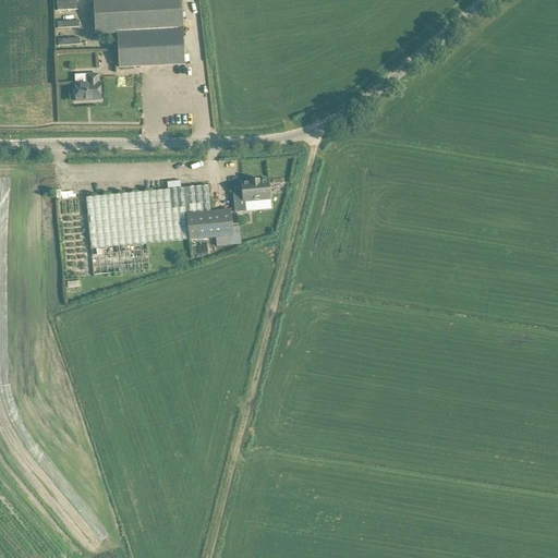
[(93,0),(95,35),(117,34),(183,31),(181,0),(93,0)]
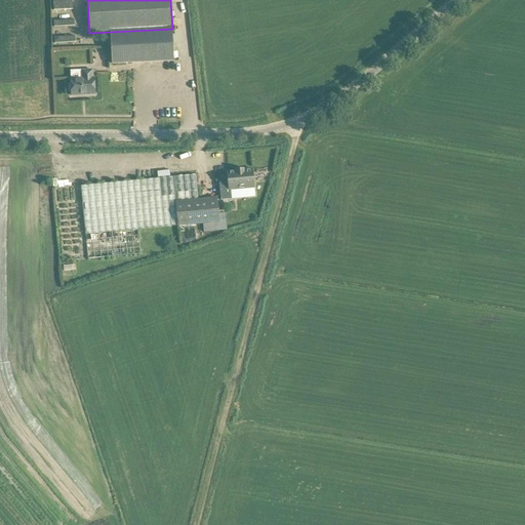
[(172,29),(110,32),(112,64),(174,61),(172,29)]
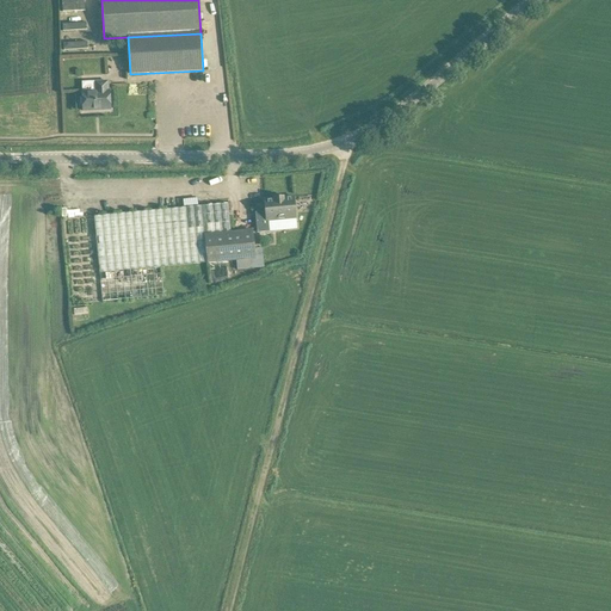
[(82,92),(82,97),(80,99),(80,105),(84,106),(84,111),(111,110),(110,91),(109,91),(107,81),(100,82),(100,91),(82,92)]
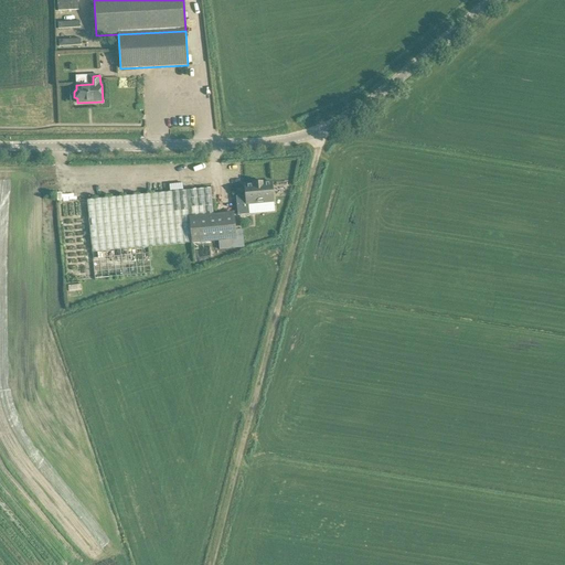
[(169,192),(187,189),(185,182),(168,185),(169,192)]
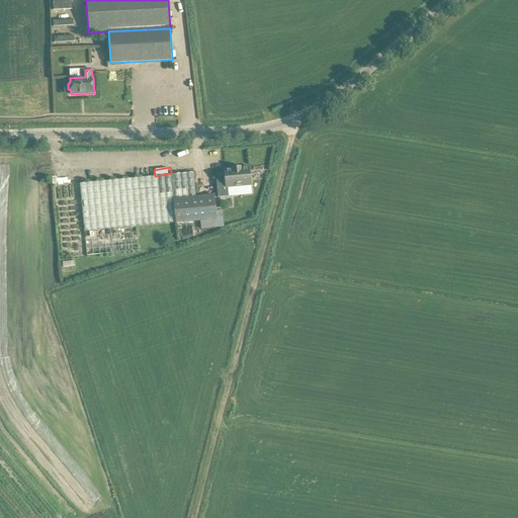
[(225,170),(225,180),(217,180),(218,197),(229,196),(228,188),(251,186),(249,167),(241,168),(241,167),(233,168),(233,169),(225,170)]
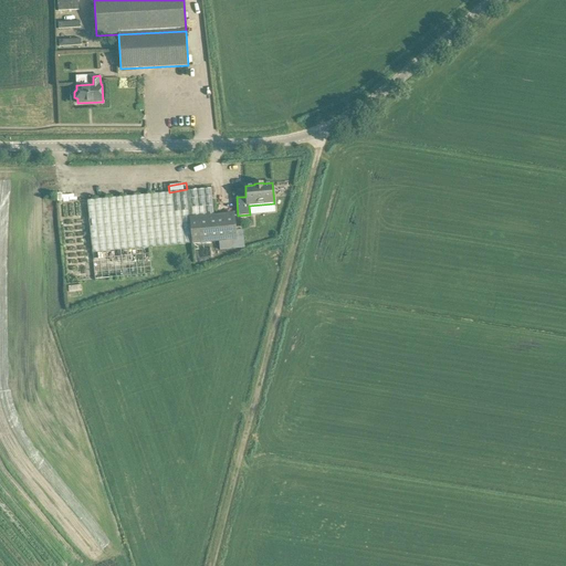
[(211,189),(187,191),(189,218),(213,216),(211,189)]
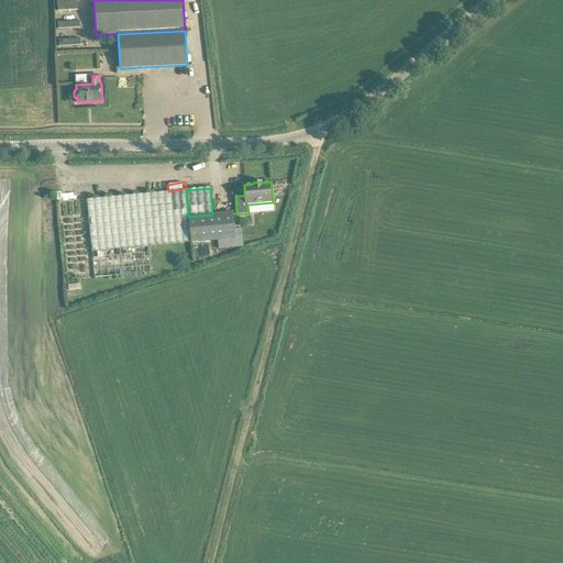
[(188,217),(186,190),(87,199),(88,210),(91,252),(190,242),(188,217)]
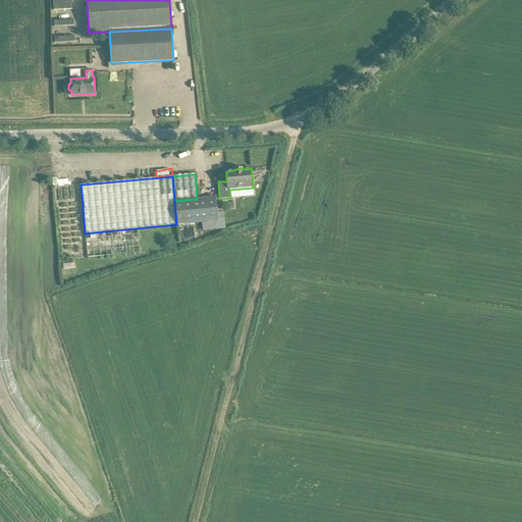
[(216,197),(197,199),(174,201),(176,224),(176,225),(202,222),(218,221),(217,207),(216,197)]
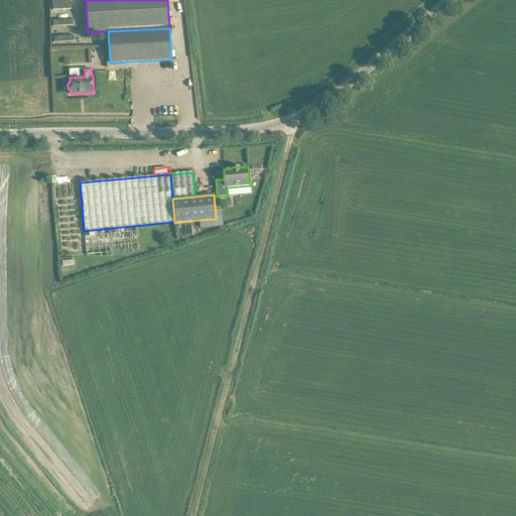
[(223,227),(222,218),(216,219),(200,220),(201,229),(223,227)]
